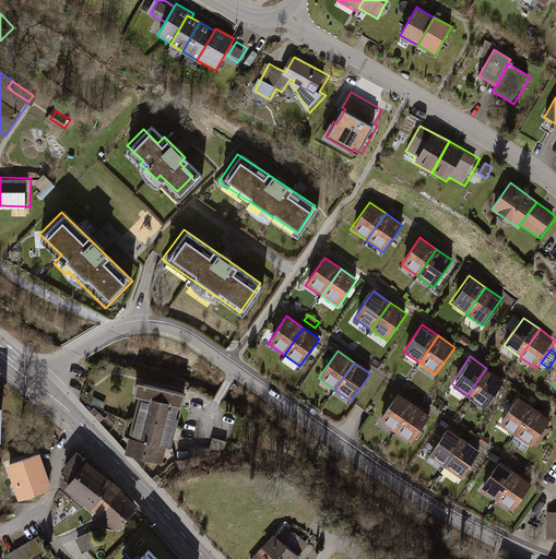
[(486,368),(468,395),(483,406),(503,379),(486,368)]
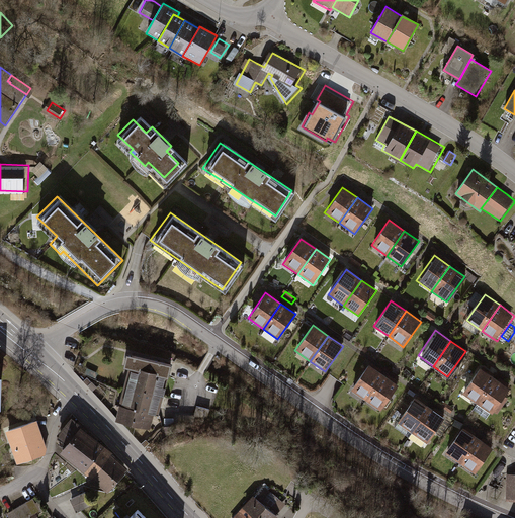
[(173,367),(131,357),(127,369),(133,371),(167,379),(170,379),(173,367)]
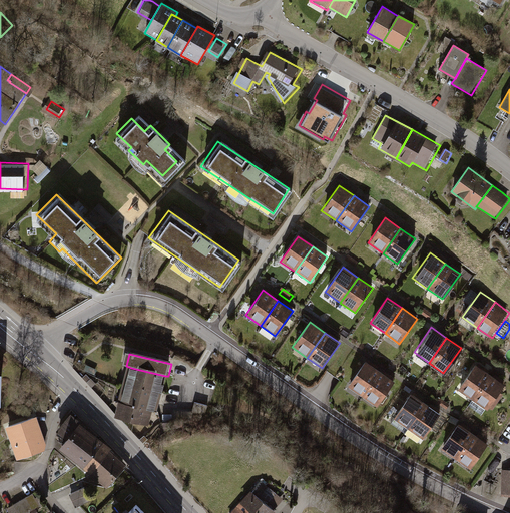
[(347,385),(362,396),(380,370),(365,360),(347,385)]
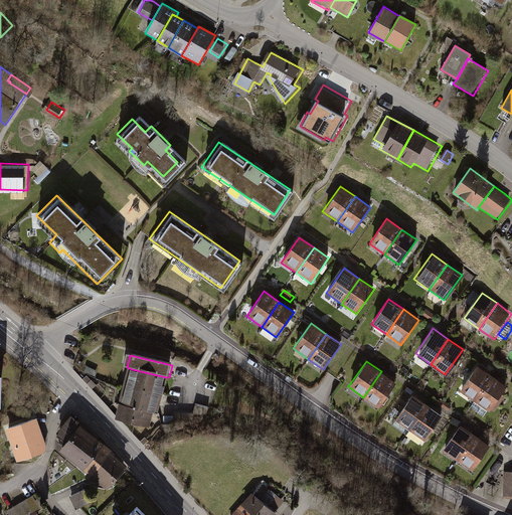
[(459,390),(474,400),(492,375),(477,365),(459,390)]
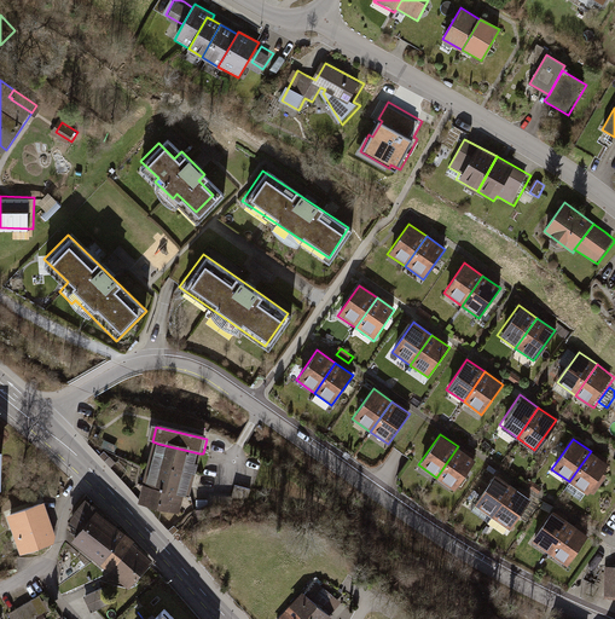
[(154,464),(195,475),(199,453),(158,444),(154,464)]
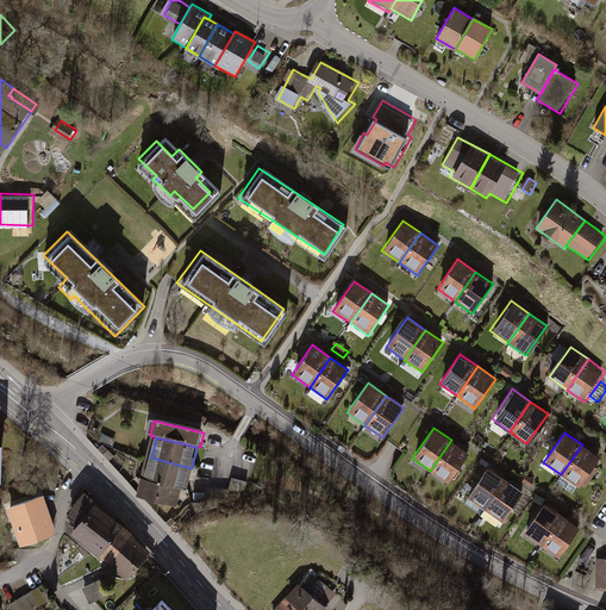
[(451,440),(430,471),(448,483),(469,453),(451,440)]
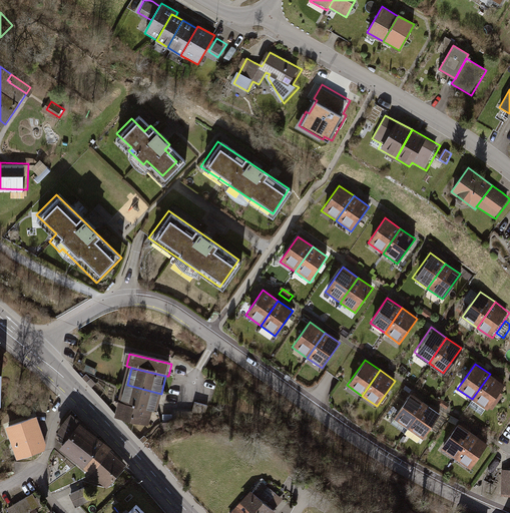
[(490,374),(472,399),(487,410),(505,385),(490,374)]
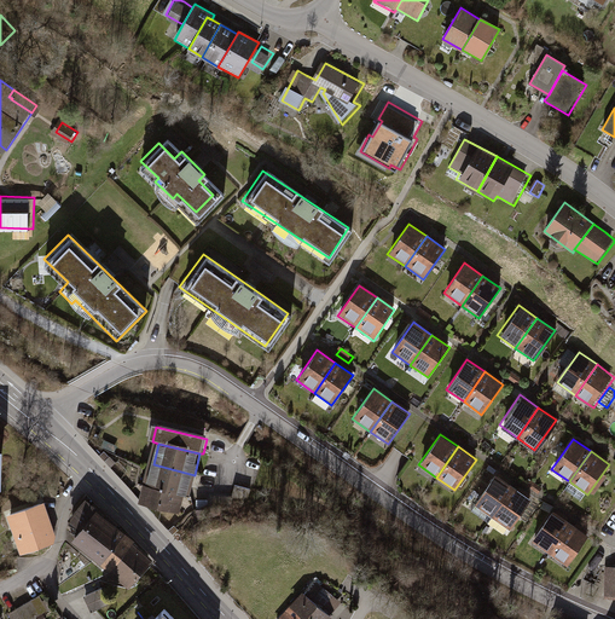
[(151,486),(185,495),(190,496),(195,475),(154,464),(149,486),(151,486)]
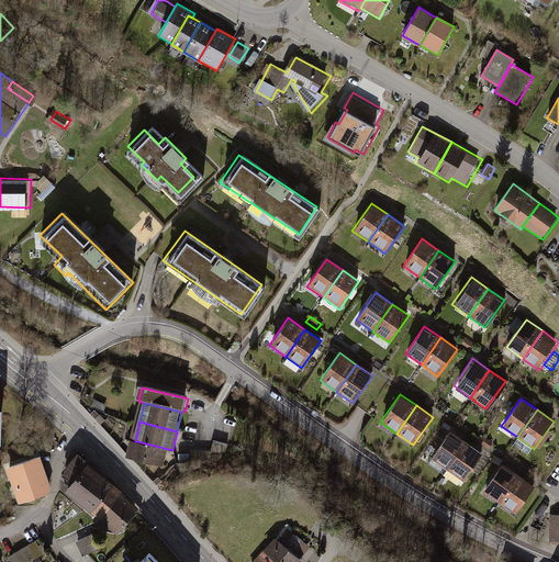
[(432,458),(448,469),(468,441),(451,430),(432,458)]
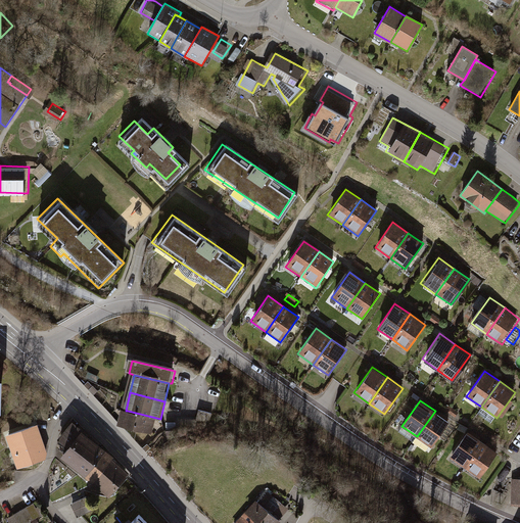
[(124,425),(153,432),(156,418),(128,411),(124,425)]
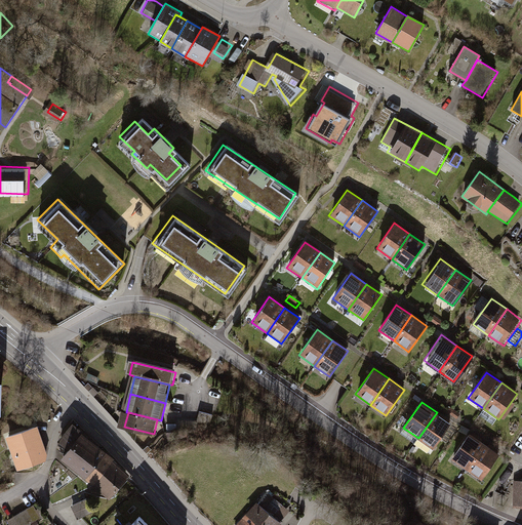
[(437,412),(418,438),(434,449),(452,423),(437,412)]
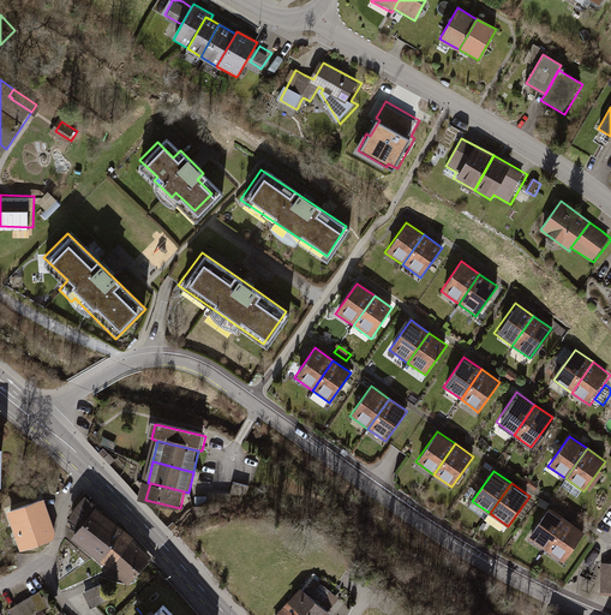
[(78,526),(94,507),(83,497),(66,517),(78,526)]
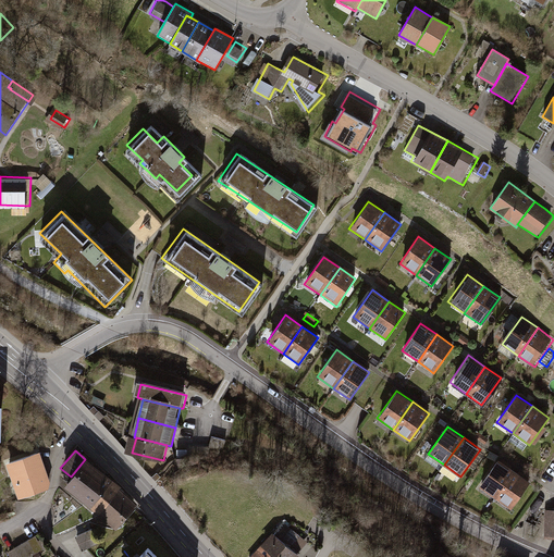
[(40,453),(8,463),(17,497),(33,495),(48,491),(52,479),(40,453)]
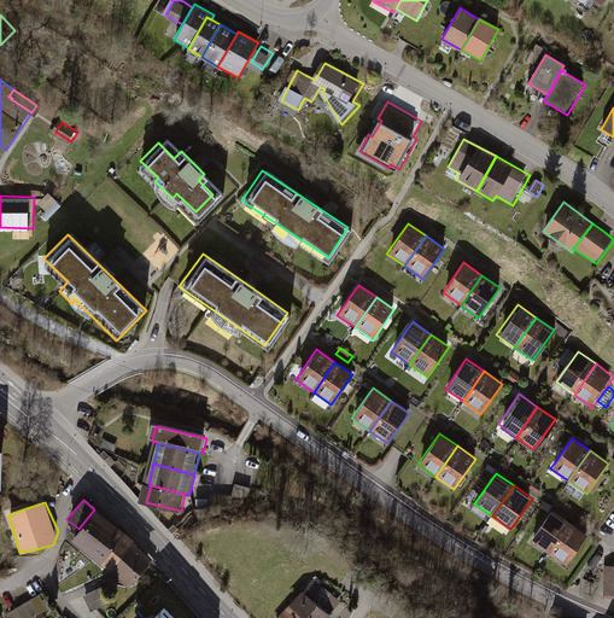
[(81,551),(106,519),(94,509),(79,529),(70,541),(81,551)]
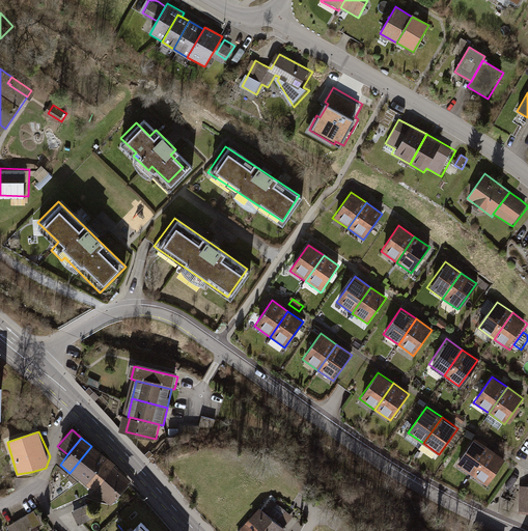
[(456,465),(471,475),(490,449),(474,439),(456,465)]
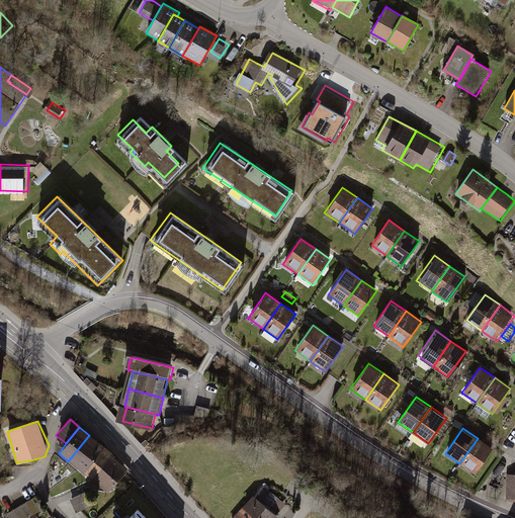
[(79,469),(100,443),(89,435),(68,461),(79,469)]
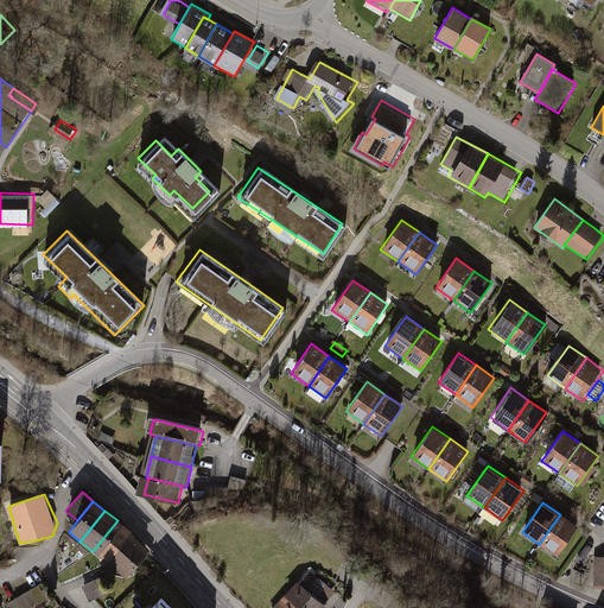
[(560,514),(539,544),(557,557),(578,527),(560,514)]
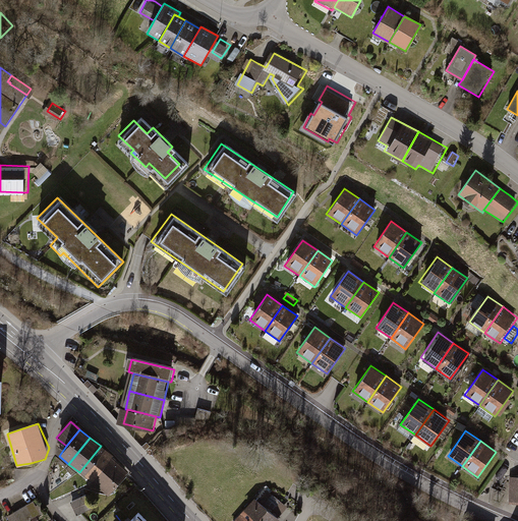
[(92,481),(112,456),(101,446),(79,472),(92,481)]
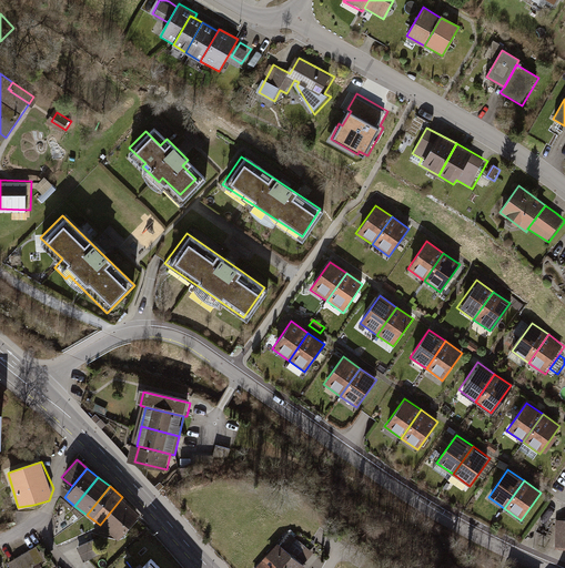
[(108,533),(131,504),(122,497),(100,525),(108,533)]
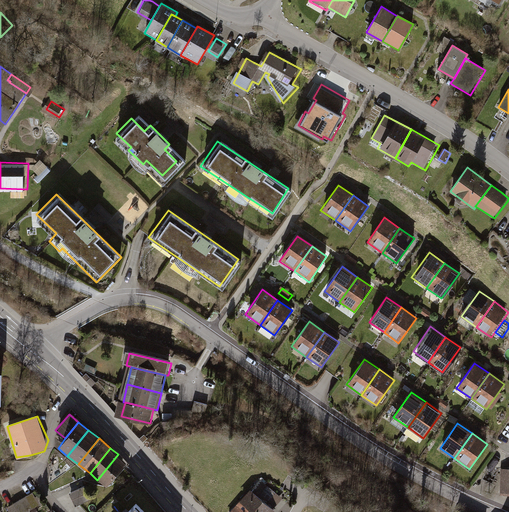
[(109,486),(126,463),(118,454),(97,480),(109,486)]
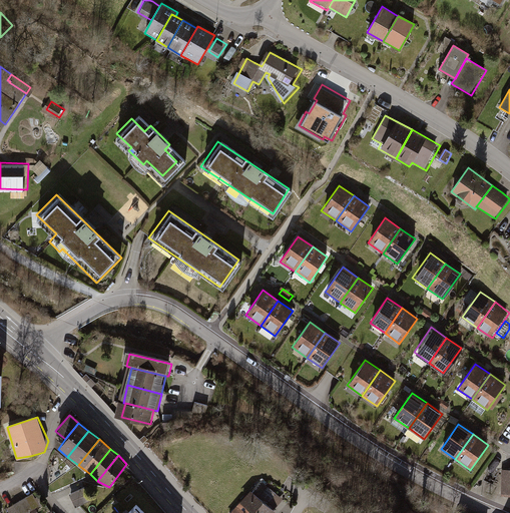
[(259,480),(240,501),(253,512),(273,512),(284,501),(259,480)]
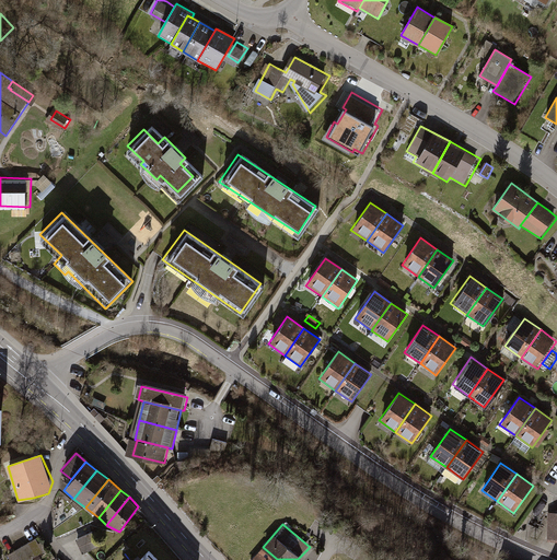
[(80,539),(88,552),(103,544),(96,531),(80,539)]
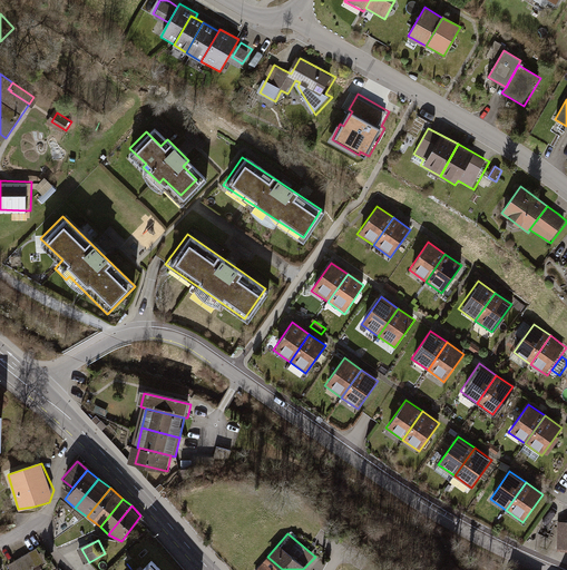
[(39,550),(8,567),(9,569),(37,569),(47,566),(39,550)]
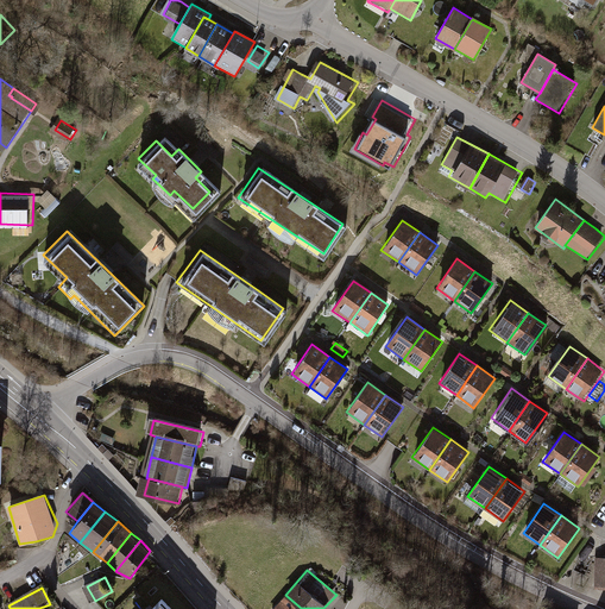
[(301,608),(285,595),(272,608),(301,608)]
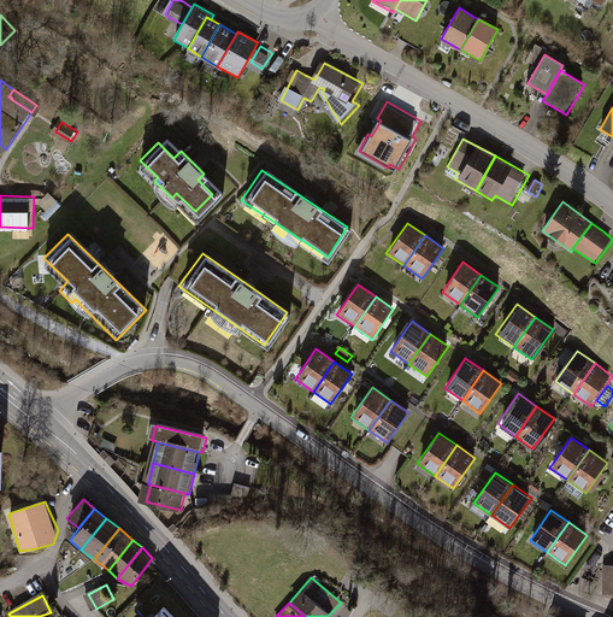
All buildings are outlined.
